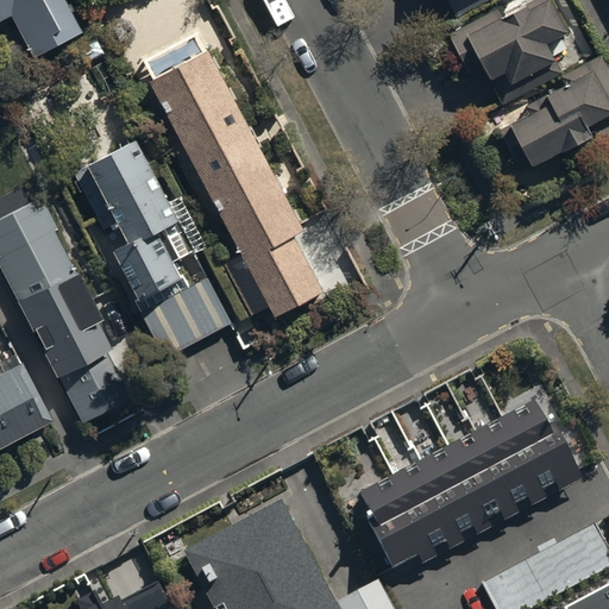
[(0,0),(0,20),(11,16),(33,56),(82,30),(66,0),(0,0)]
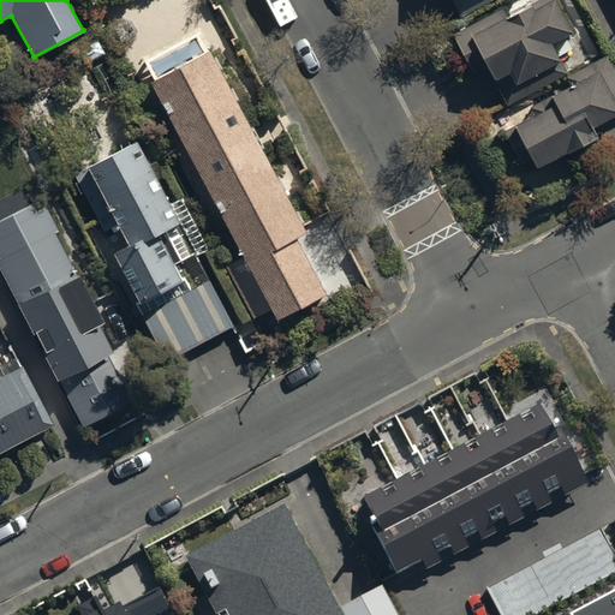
[(451,0),(460,17),(490,0),(451,0)]
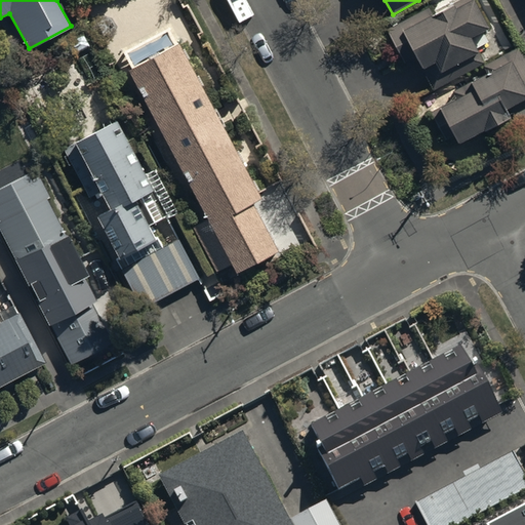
[(429,6),(386,29),(403,66),(415,59),(431,89),(485,62),(471,35),(486,27),(472,0),(460,0),(433,14),(429,6)]
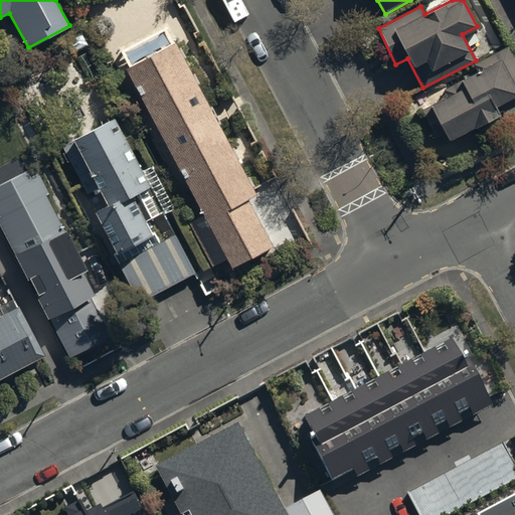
[(159,43),(124,62),(204,212),(187,221),(211,266),(226,258),(230,267),(273,243),(248,198),(255,194),(174,41),(162,48),(159,43)]
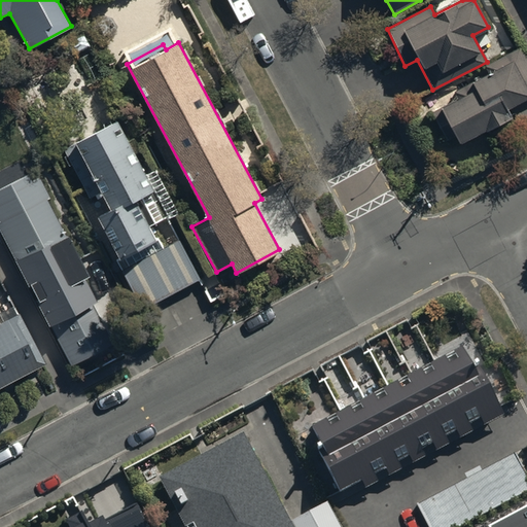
[(458,98),(431,112),(447,140),(456,135),(460,143),(511,116),(506,108),(526,97),(526,55),(522,46),(486,66),(490,73),(454,92),(458,98)]
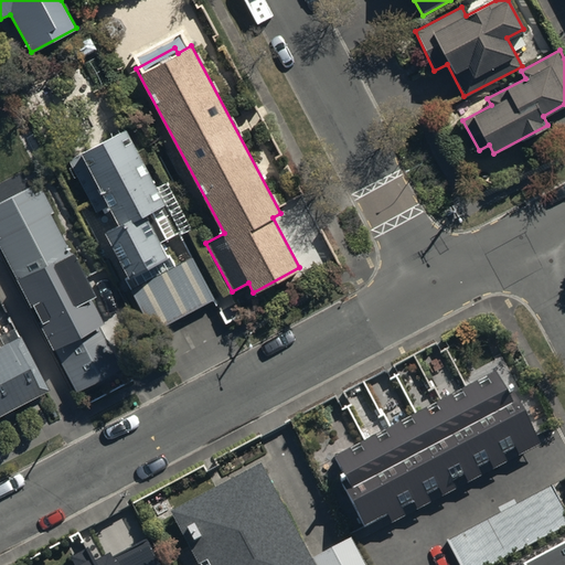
[(166,203),(125,129),(70,160),(97,212),(109,205),(119,223),(105,231),(128,276),(168,254),(146,214),(166,203)]
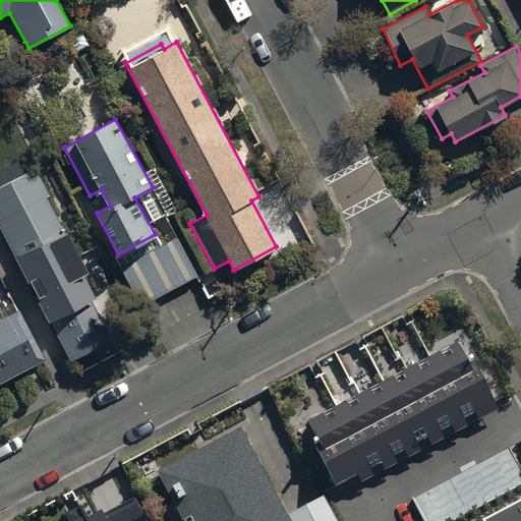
[(23,170),(0,181),(0,231),(45,322),(49,320),(69,360),(109,341),(88,298),(91,297),(78,273),(81,271),(45,197),(48,195),(38,175),(29,179),(23,170)]
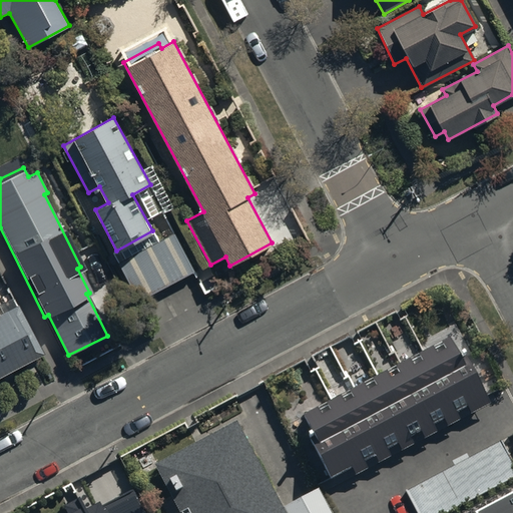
[(173,231),(118,263),(139,302),(195,272),(173,231)]
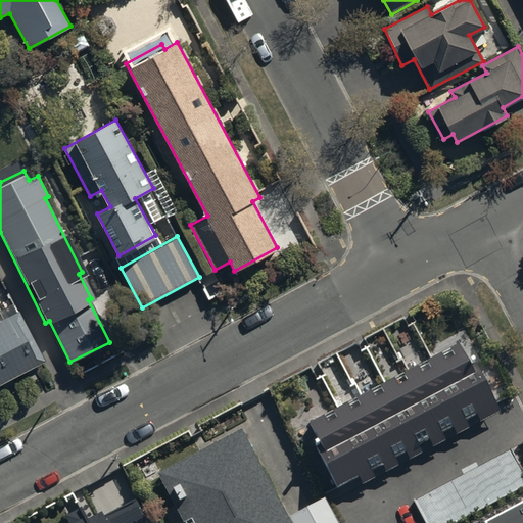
[(15,310),(0,318),(0,382),(43,361),(15,310)]
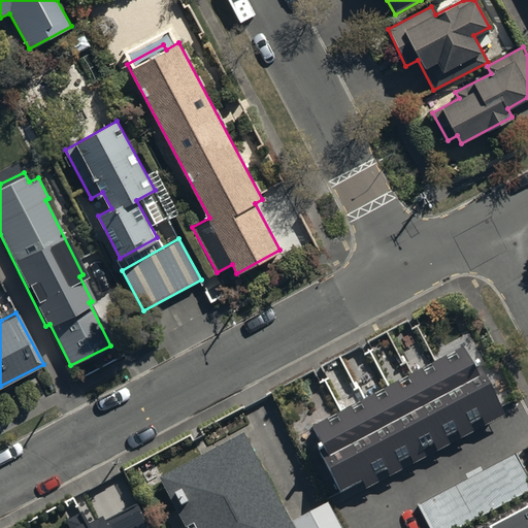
[(455,353),(311,426),(351,497),(355,495),(352,489),(364,482),(368,489),(382,482),(378,475),(388,470),(391,475),(404,469),(401,463),(411,458),(415,464),(429,457),(426,451),(434,447),(437,453),(451,446),(447,438),(457,433),(461,439),(475,432),(471,424),(482,419),(485,426),(497,420),(472,371),(465,374),(455,353)]
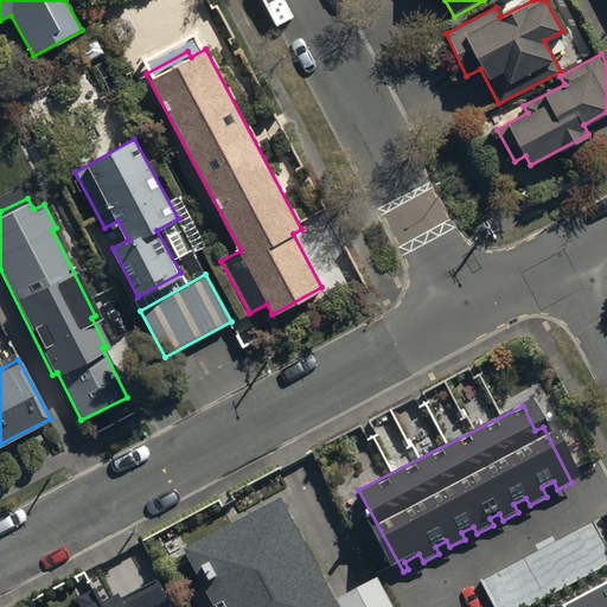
[(181,553),(211,606),(337,606),(332,598),(280,500),(181,553)]
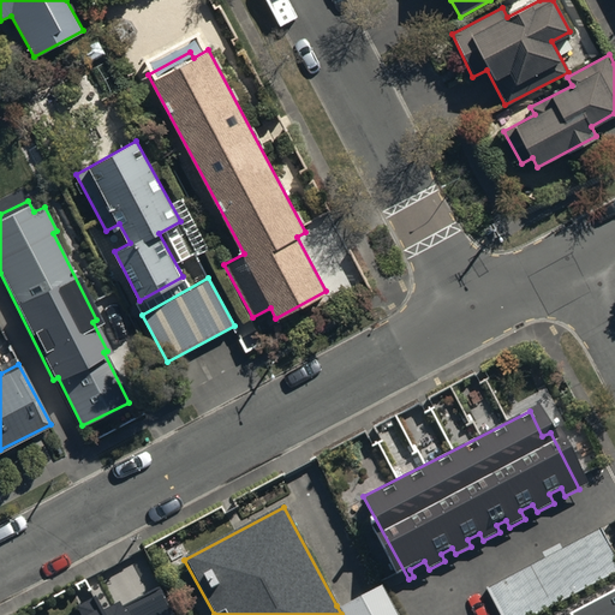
[(539,556),(483,586),(497,614),(525,614),(614,568),(614,561),(597,527),(557,548),(554,542),(537,551),(539,556)]
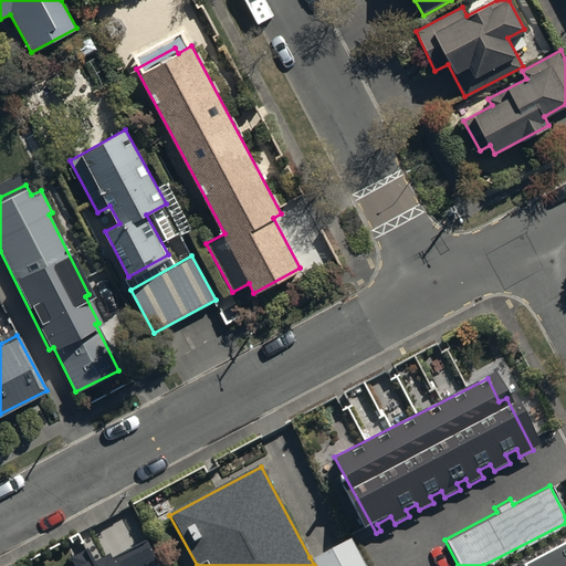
[(158,565),(143,537),(109,555),(106,548),(91,556),(85,545),(65,555),(71,565),(70,565),(158,565)]
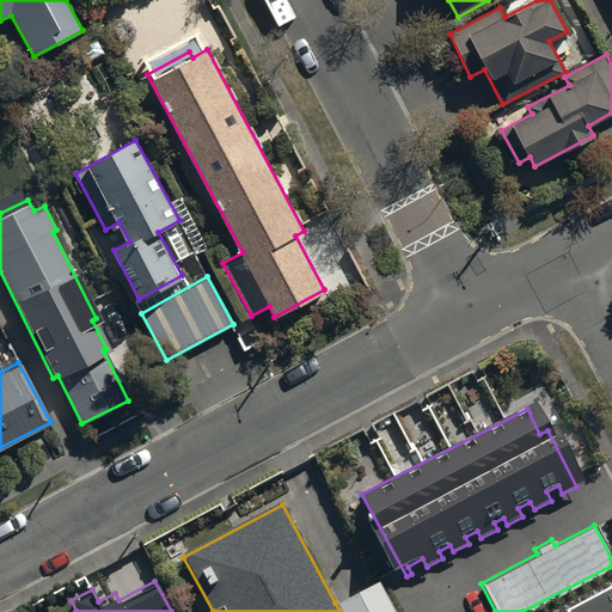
[(392,611),(375,581),(335,603),(340,611),(392,611)]
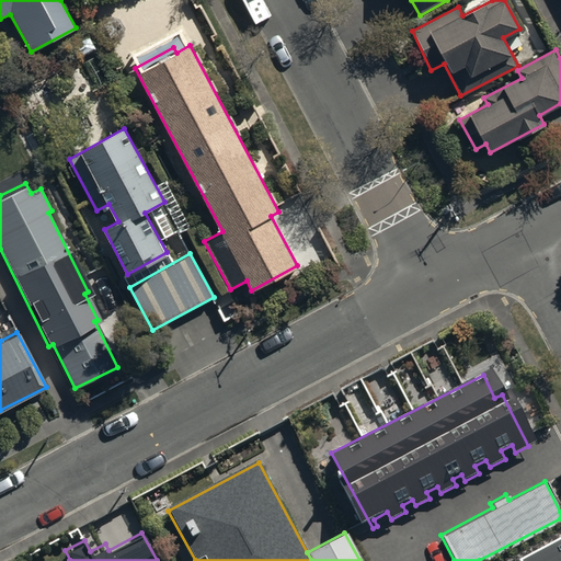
[(560,560),(560,534),(515,559),(516,560),(560,560)]
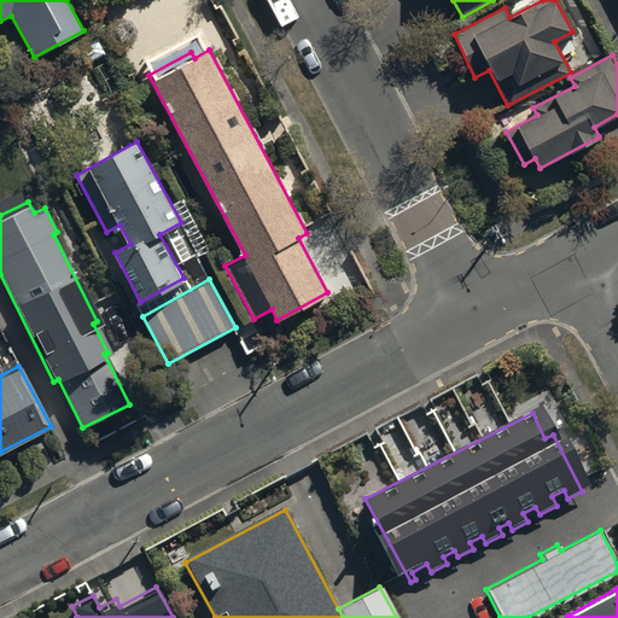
All buildings are outlined.
